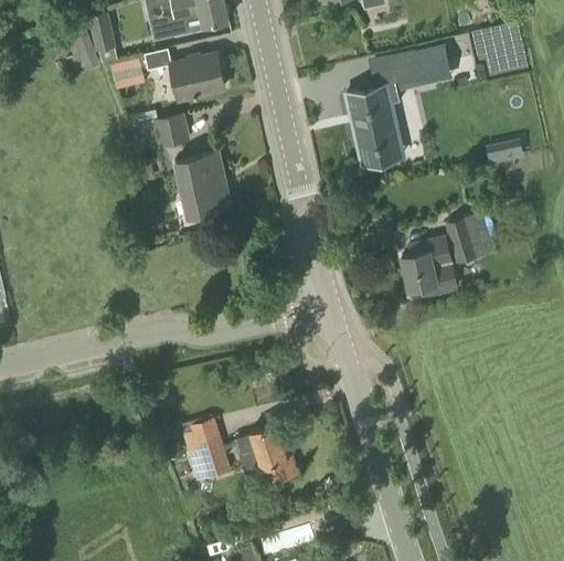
[(178,22),(180,36),(206,30),(205,28),(230,21),(229,17),(231,17),(229,6),(226,7),(224,0),(171,0),(173,3),(149,9),(152,29),(178,22)]
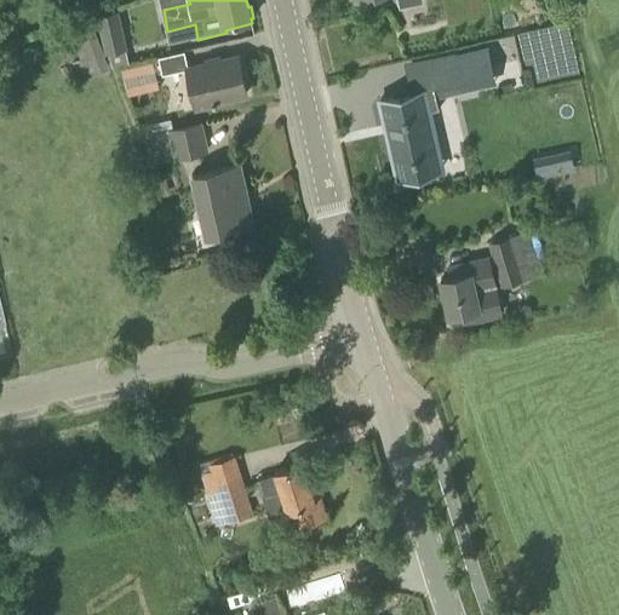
[(120,15),(98,19),(107,58),(109,58),(127,53),(129,53),(120,15)]
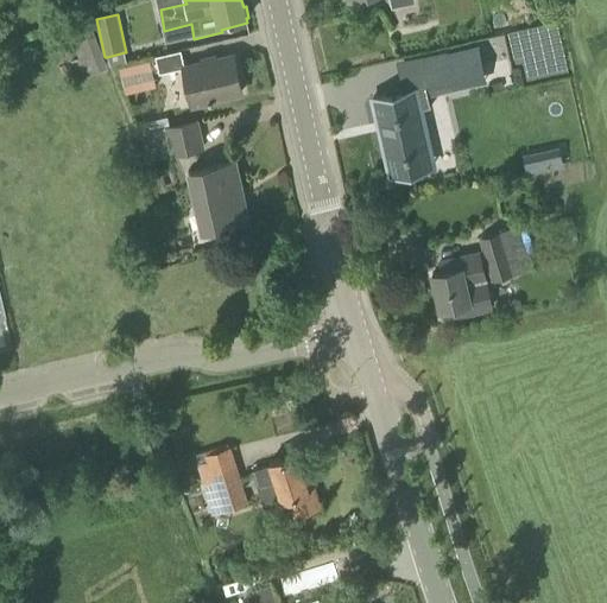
[(92,26),(69,35),(80,63),(73,65),(78,82),(108,73),(103,58),(92,26)]
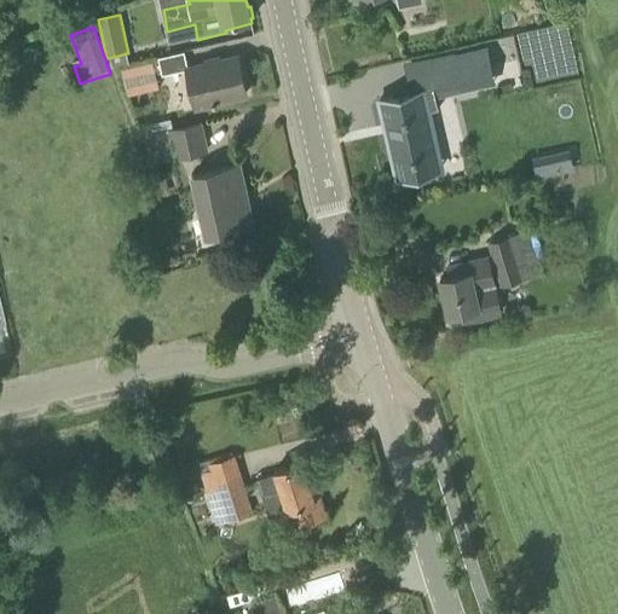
[(109,58),(114,71),(130,68),(127,53),(109,58)]
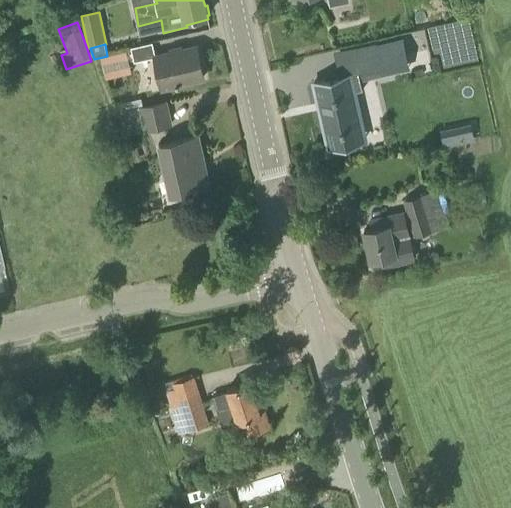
[(370,54),(359,57),(363,76),(393,70),(392,66),(407,63),(403,44),(370,52),(370,54)]
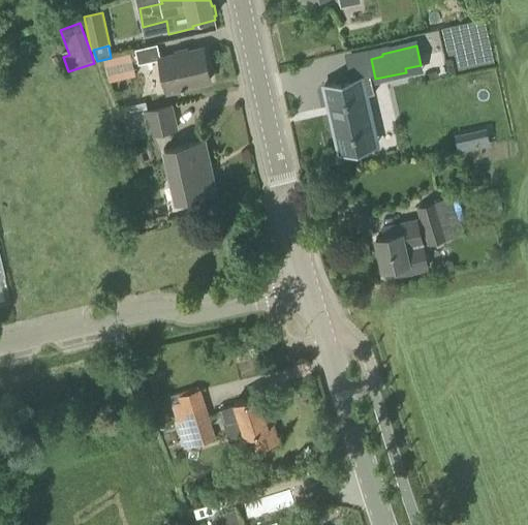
[(161,61),(158,48),(135,53),(140,67),(160,63),(168,96),(186,92),(186,90),(212,84),(204,52),(161,61)]
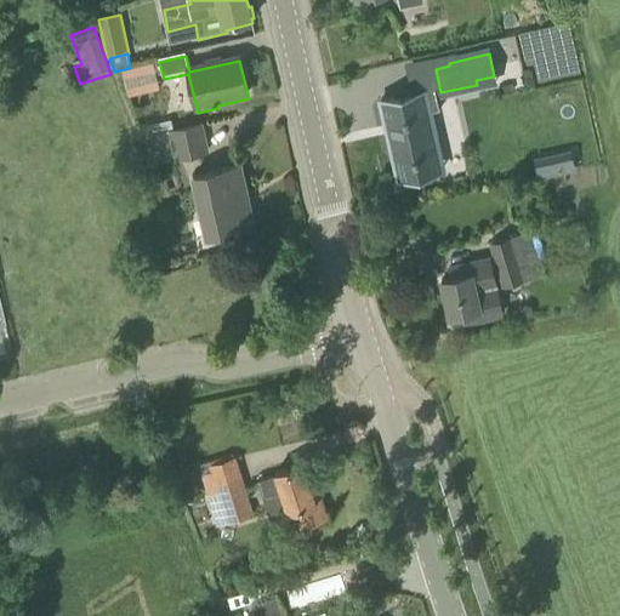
[(436,92),(380,104),(398,183),(421,177),(416,158),(438,153),(431,115),(441,114),(436,92)]
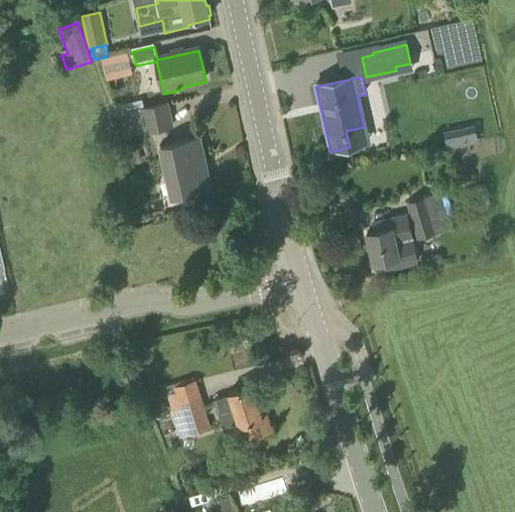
[(131,137),(146,134),(172,128),(167,106),(126,116),(131,137)]
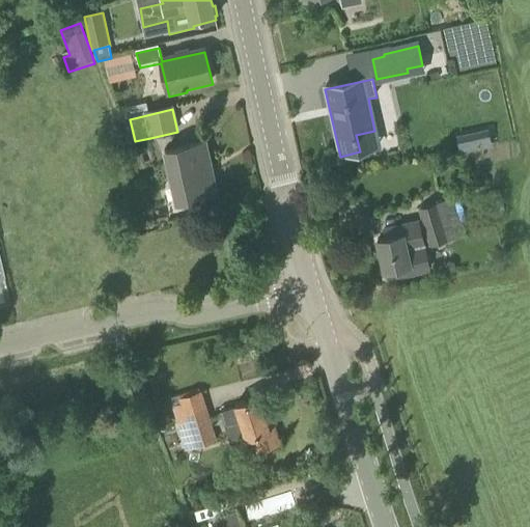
[(463,156),(473,154),(469,137),(458,139),(463,156)]
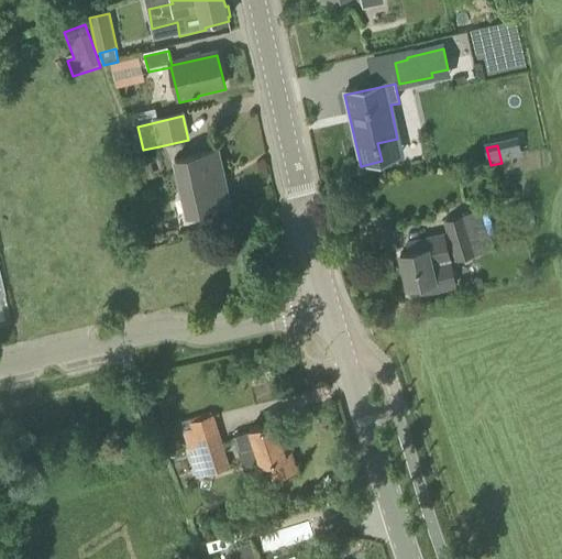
[(189,217),(230,208),(218,154),(177,163),(189,217)]
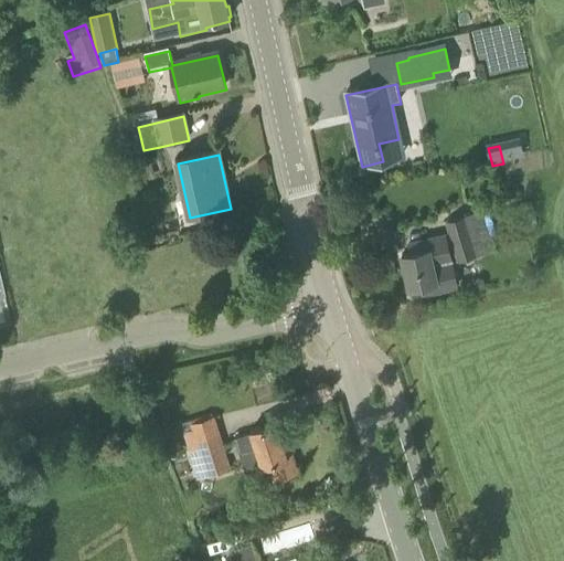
[(495,254),(482,214),(446,225),(453,246),(448,247),(446,240),(413,247),(414,255),(403,258),(411,292),(418,289),(421,297),(457,289),(451,265),(457,263),(458,264),(495,254)]
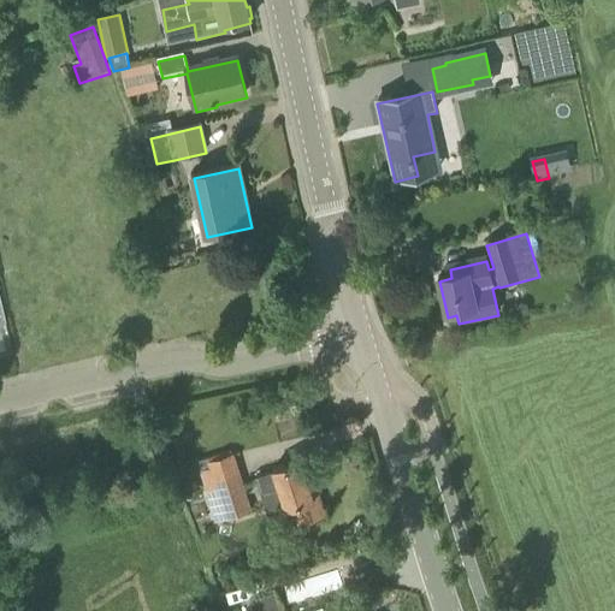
[(217,525),(253,514),(235,457),(210,464),(212,470),(201,474),(217,525)]
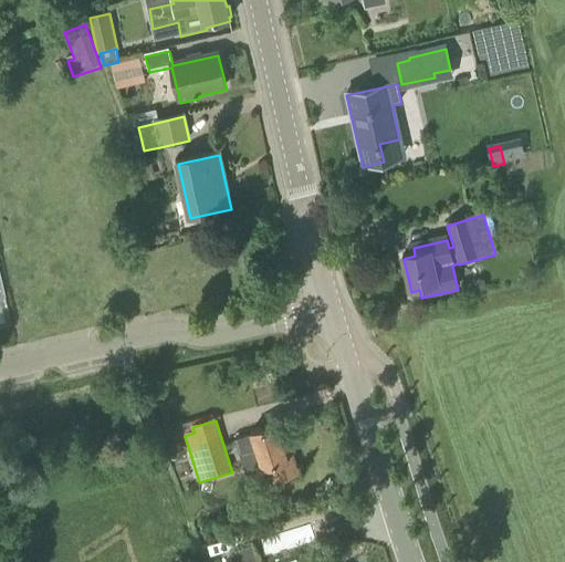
[(246,469),(254,474),(271,468),(275,484),(299,476),(288,441),(282,444),(276,426),(252,434),(253,436),(236,441),(246,469)]
